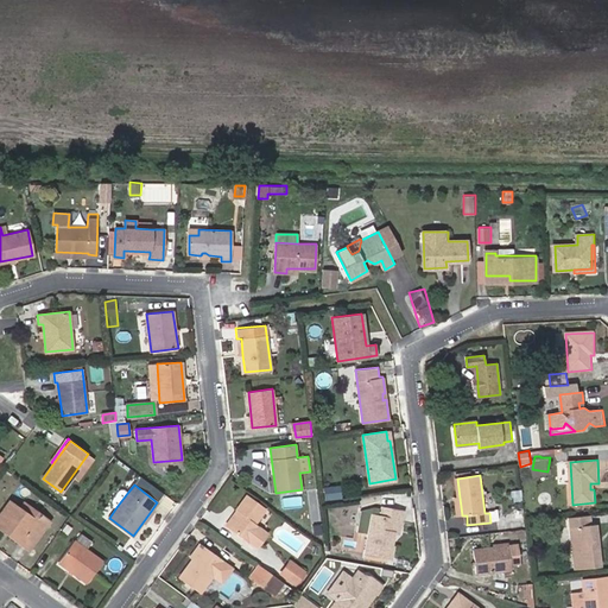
[(323,488),(325,499),(341,496),(340,486),(323,488)]
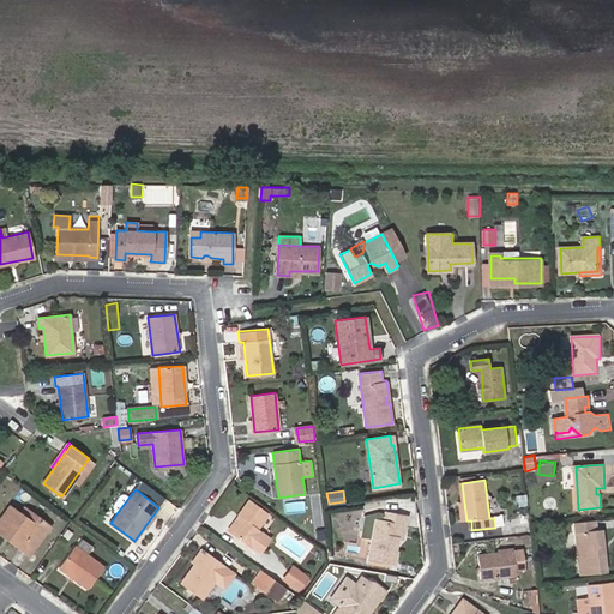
[(118,512),(130,497),(122,492),(112,507),(118,512)]
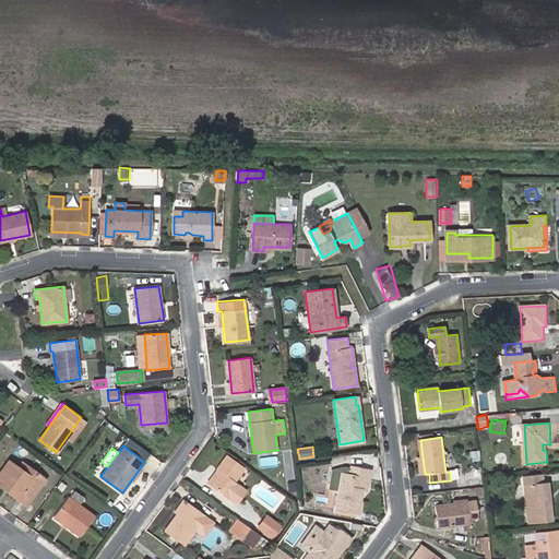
[(482,460),(480,450),(472,451),(473,461),(482,460)]
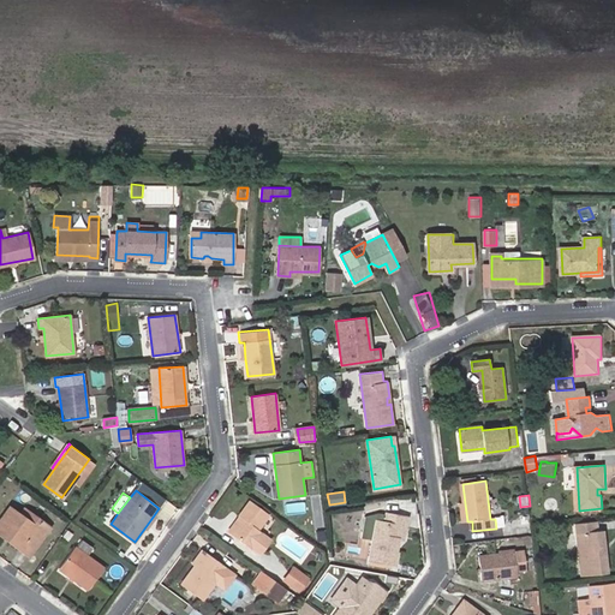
[(251,500),(239,515),(243,519),(232,533),(251,548),(263,532),(260,530),(270,514),(251,500)]
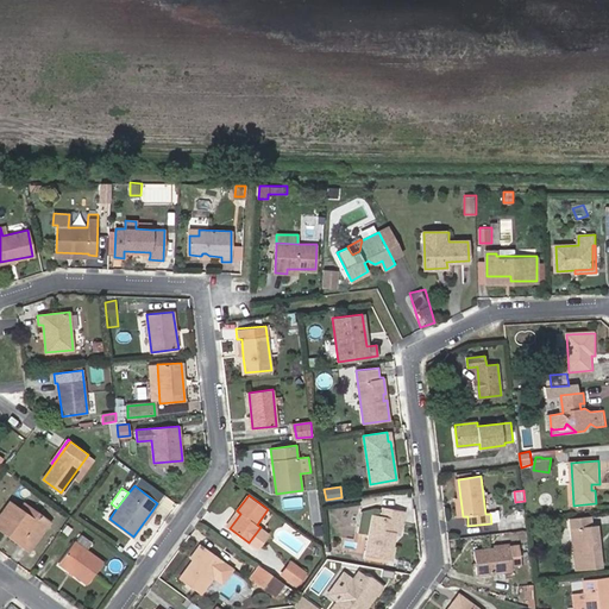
[(26,537),(33,542),(49,522),(41,516),(37,522),(20,510),(11,502),(0,515),(0,528),(4,532),(6,529),(23,541),(26,537)]
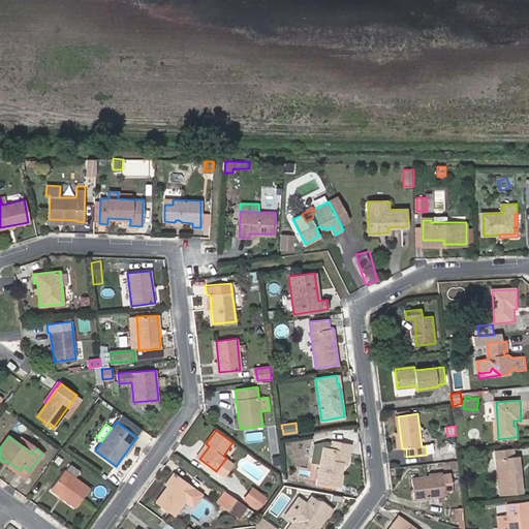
[(18,443),(32,454),(35,448),(22,438),(18,443)]
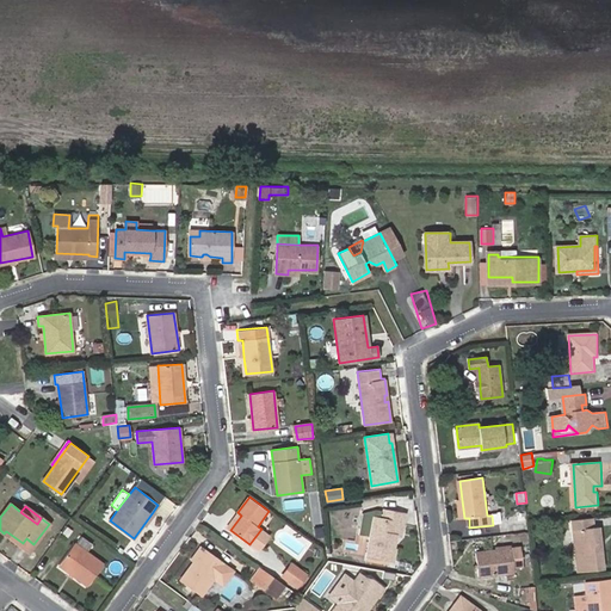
[(370,536),(368,555),(390,560),(396,535),(401,536),(405,513),(376,508),(363,514),(359,535),(370,536)]
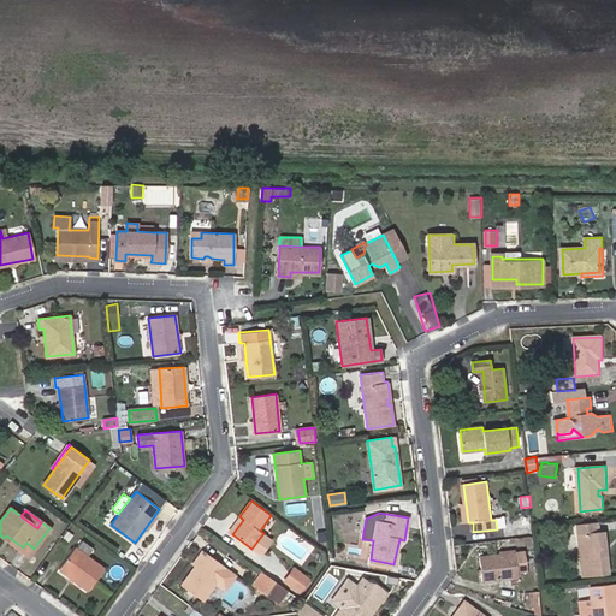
[(154,516),(144,529),(147,531),(157,519),(154,516)]
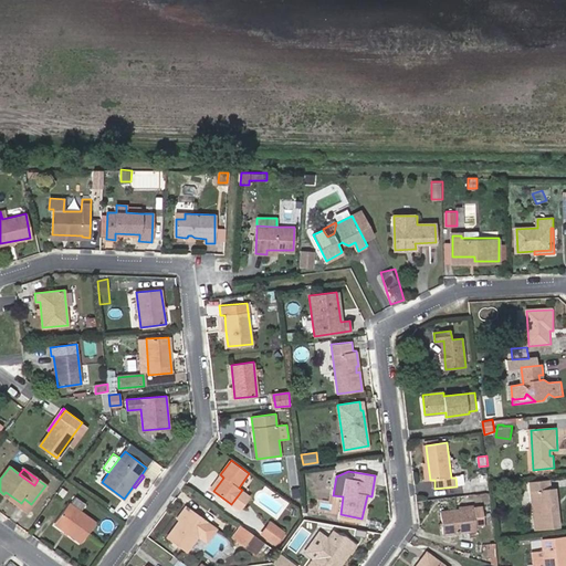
[(223,478),(220,474),(210,488),(213,491),(223,478)]
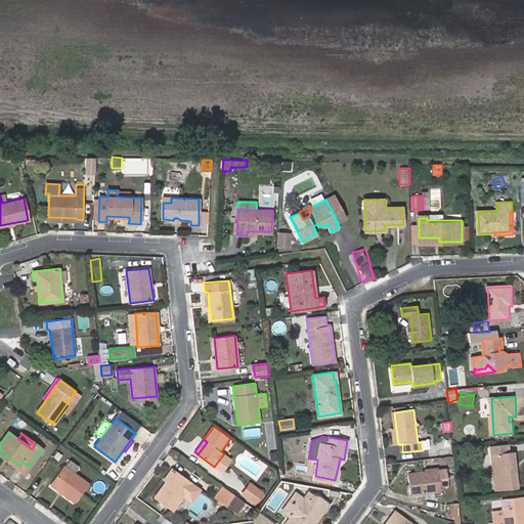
[(514,466),(517,466),(516,450),(511,451),(510,443),(492,445),(498,490),(520,487),(518,471),(515,471),(514,466)]
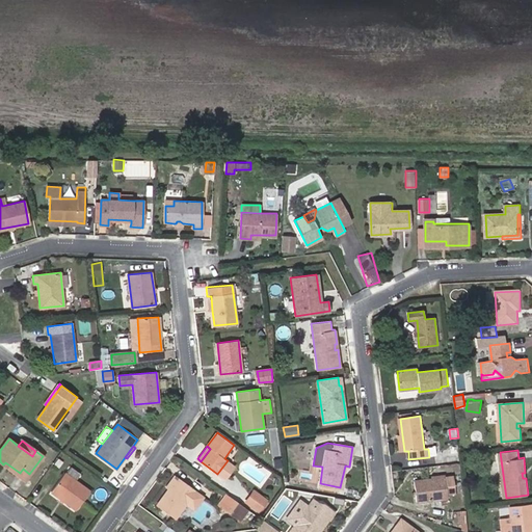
[(235,466),(228,460),(217,474),(225,480),(235,466)]
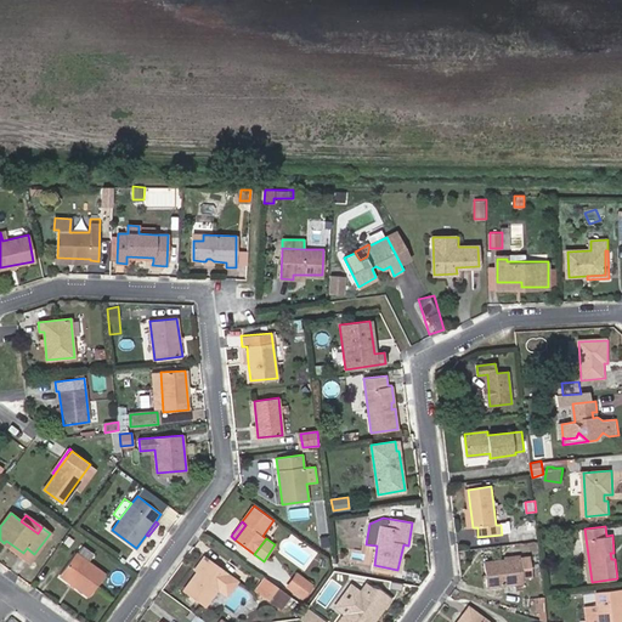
[(4,543),(21,557),(23,553),(6,541),(4,543)]
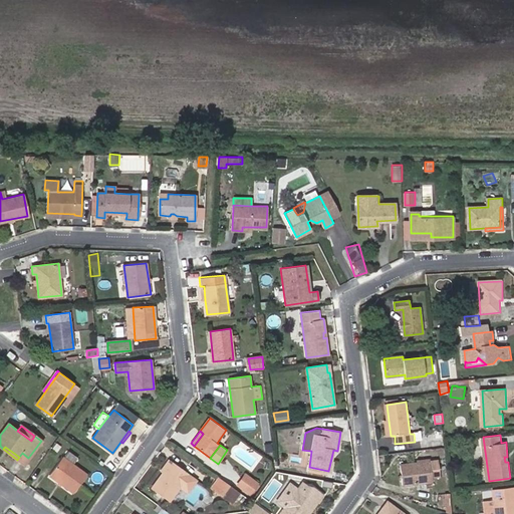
[(23,464),(28,458),(22,453),(19,457),(17,460),(23,464)]
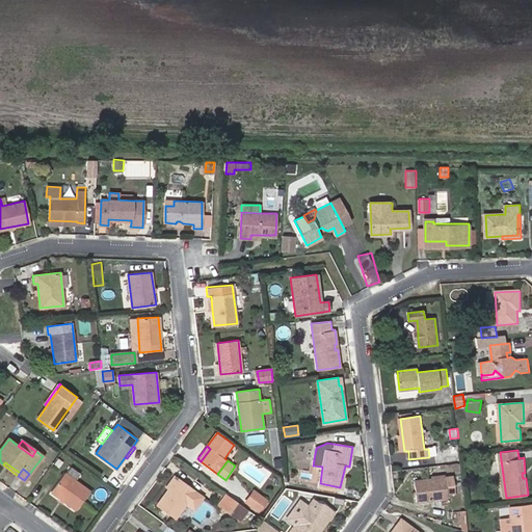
[(63,473),(51,490),(76,508),(89,491),(63,473)]
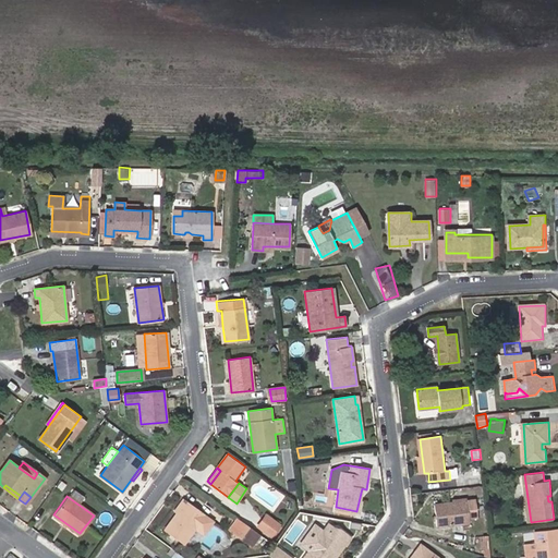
[(173,511),(177,514),(186,500),(183,499),(173,511)]
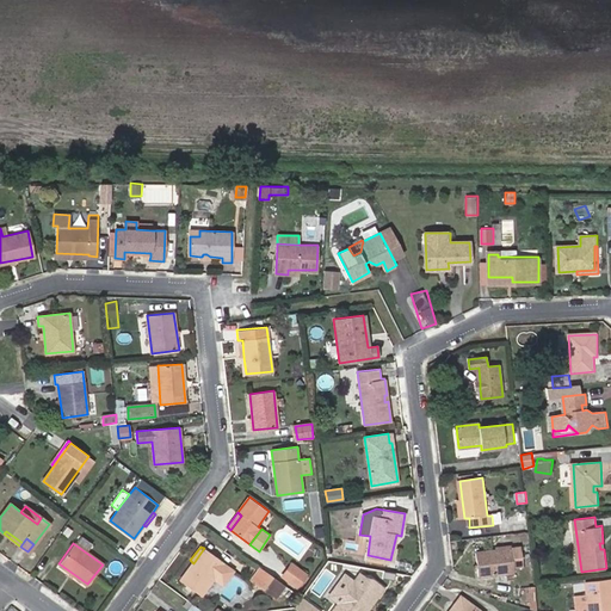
[(513,548),(497,550),(477,551),(480,576),(516,572),(514,566),(525,565),(524,547),(513,548)]
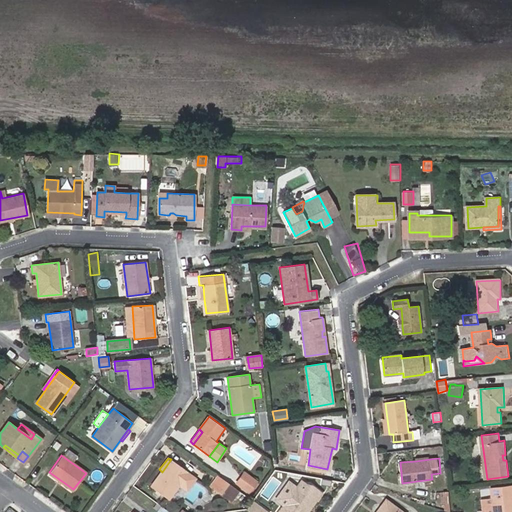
[(171,459),(162,472),(151,486),(169,499),(179,485),(187,490),(196,478),(171,459)]
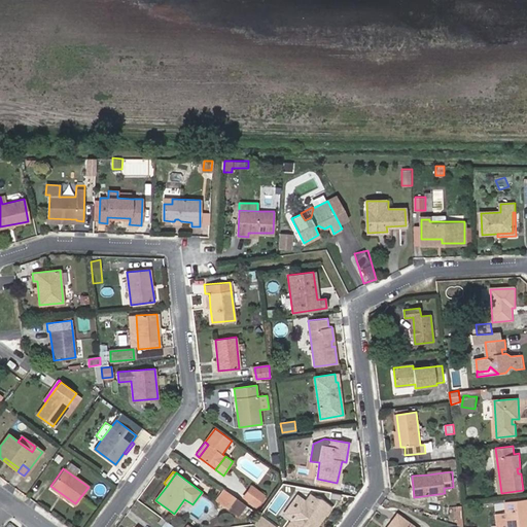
[(264,495),(250,485),(242,495),(255,505),(264,495)]
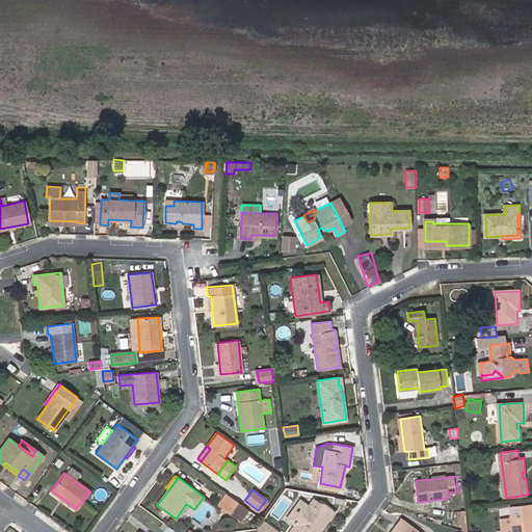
[(218,504),(239,520),(247,509),(227,494),(218,504)]
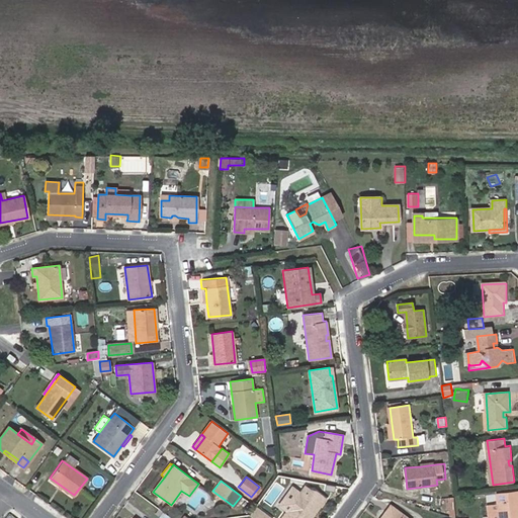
[(308,495),(301,490),(279,517),(308,517),(319,503),(321,505),(326,499),(312,489),(308,495)]
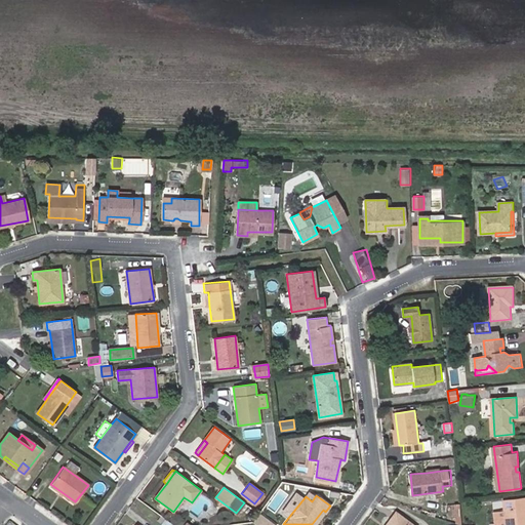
[(524,524),(524,497),(505,499),(507,524),(524,524)]
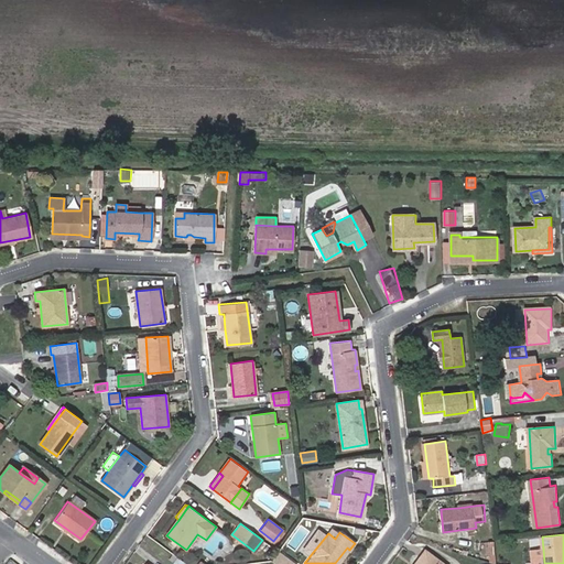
[(338,563),(349,550),(347,548),(335,563),(338,563)]
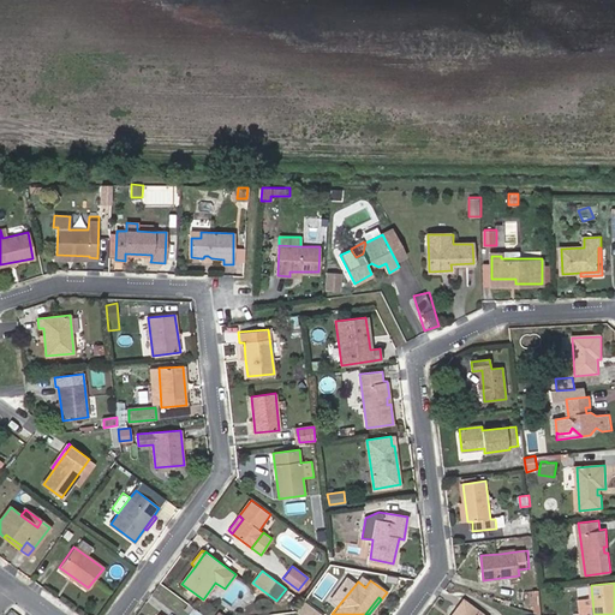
[(484,614),(465,601),(453,614),(484,614)]
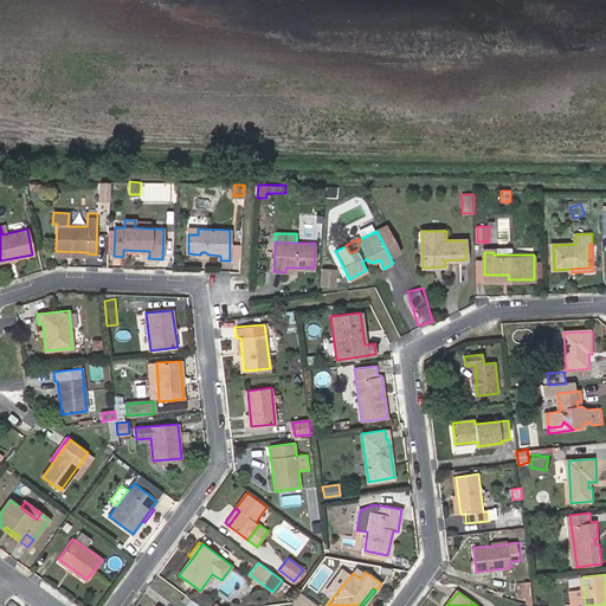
[(315,605),(297,593),(291,603),(296,605),(315,605)]
